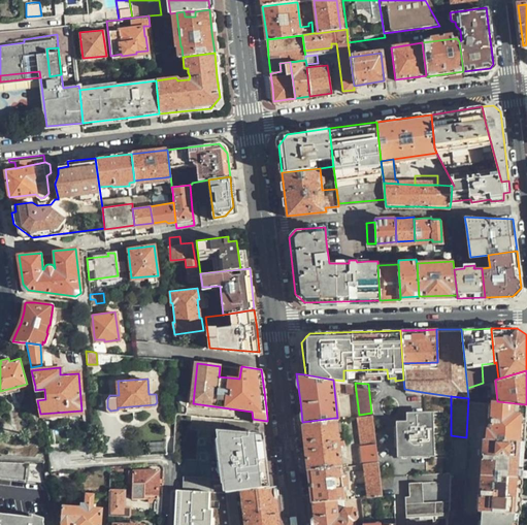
[(487,438),(522,441),(523,426),(524,423),(524,420),(524,416),(526,416),(526,404),(497,401),(493,401),(492,418),(502,419),(501,421),(491,421),(491,427),(488,427),(487,438)]
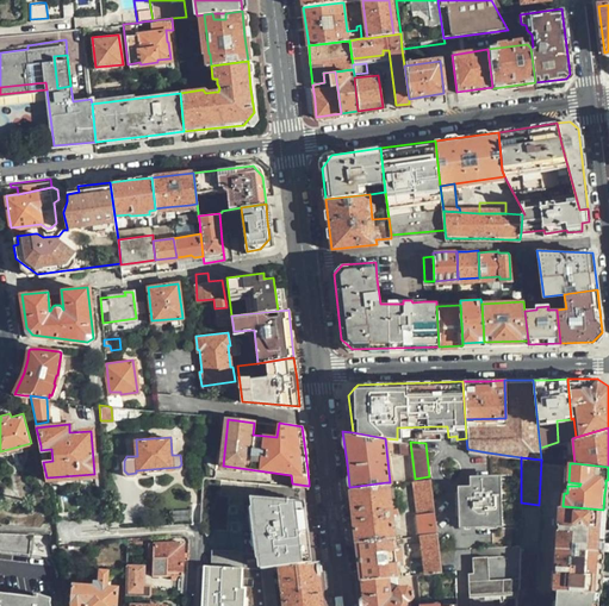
[(200,522),(215,531),(223,531),(224,492),(217,492),(218,476),(212,475),(202,475),(200,522)]
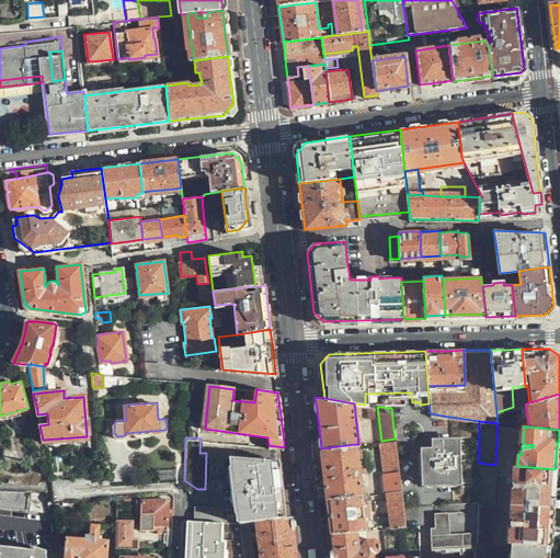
[(384,490),(386,490),(400,488),(395,439),(381,441),(384,470),(381,471),(384,490)]
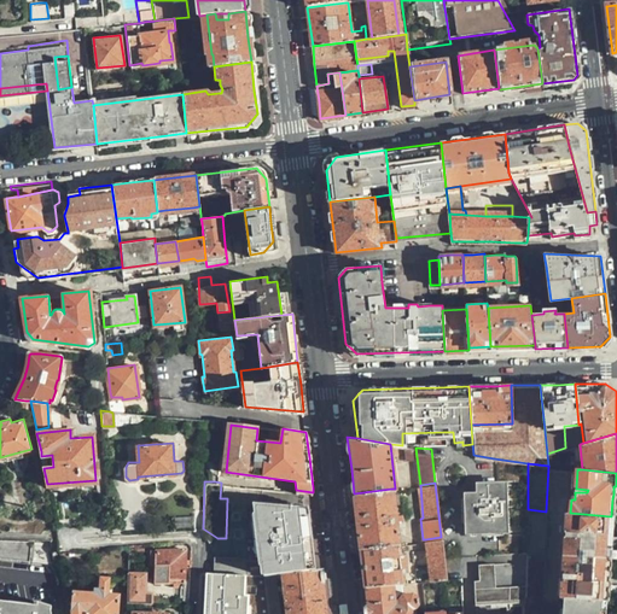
[(504,530),(502,483),(495,483),(477,483),(477,495),(463,495),(464,531),(496,530),(504,530)]
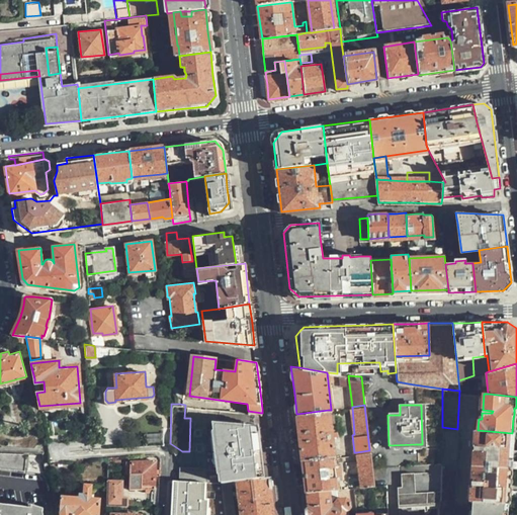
[(328,410),(296,414),(299,437),(303,459),(333,455),(328,410)]
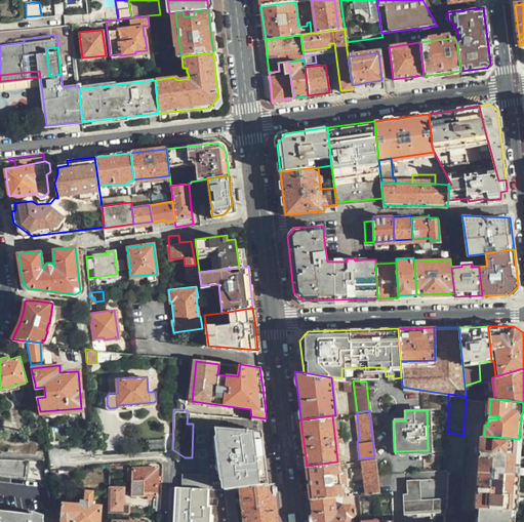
[(219,428),(216,428),(224,488),(233,488),(239,486),(265,484),(260,452),(256,430),(219,428)]
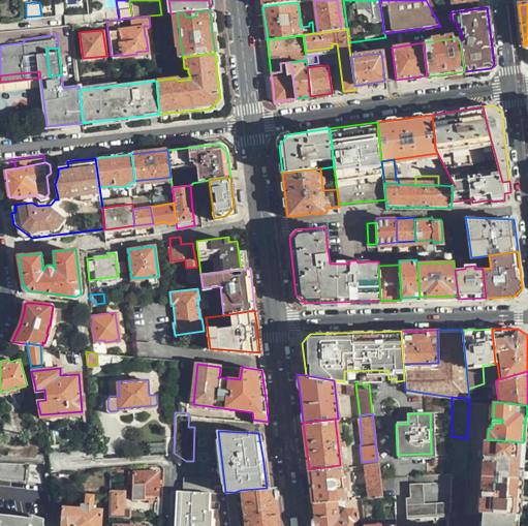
[(451,470),(451,473),(467,474),(467,438),(452,436),(451,470)]
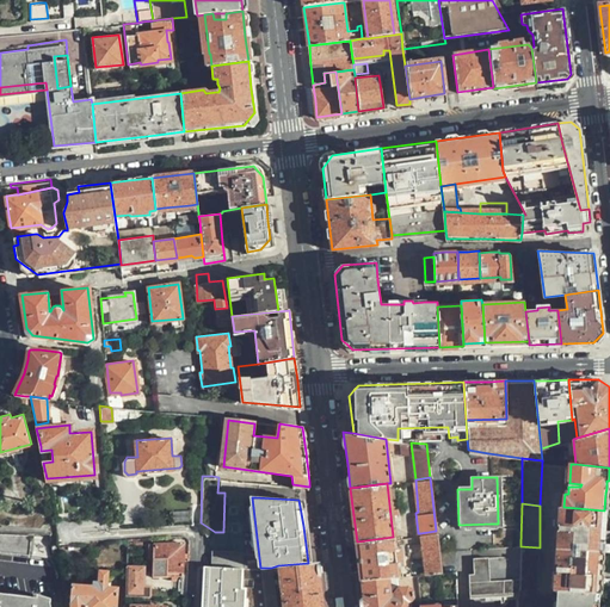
[(558,549),(603,551),(603,537),(604,530),(604,526),(604,511),(564,507),(560,507),(560,526),(577,527),(577,531),(559,530),(558,549)]
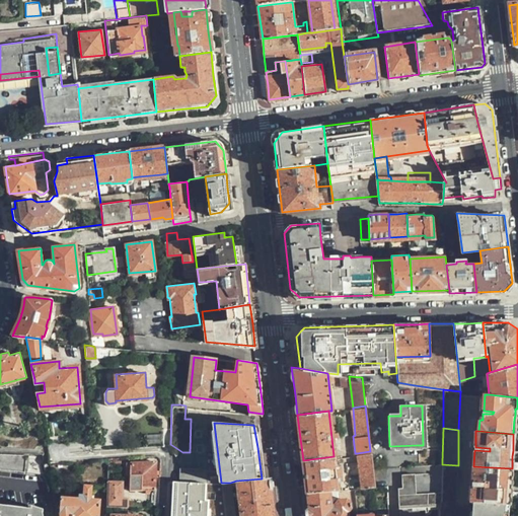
[(182,452),(170,444),(175,454),(182,452)]
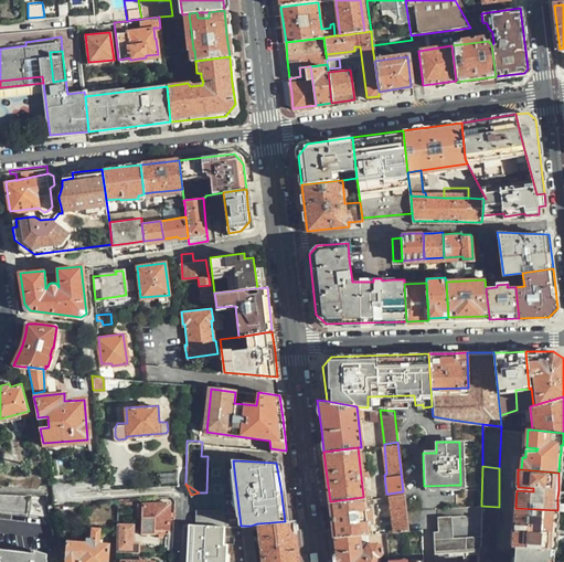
[(0,507),(28,510),(51,513),(48,492),(0,490),(0,507)]
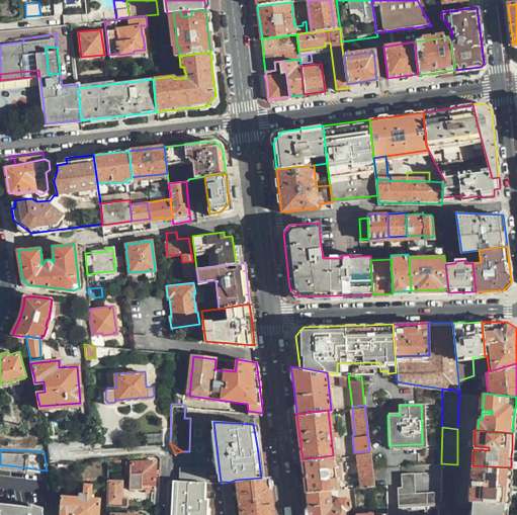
[(360,485),(372,483),(370,462),(369,450),(356,452),(360,485)]
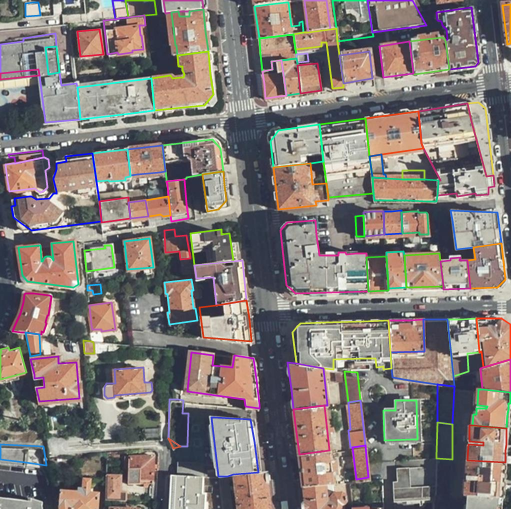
[(329,450),(299,454),(301,478),(302,485),(333,482),(329,450)]
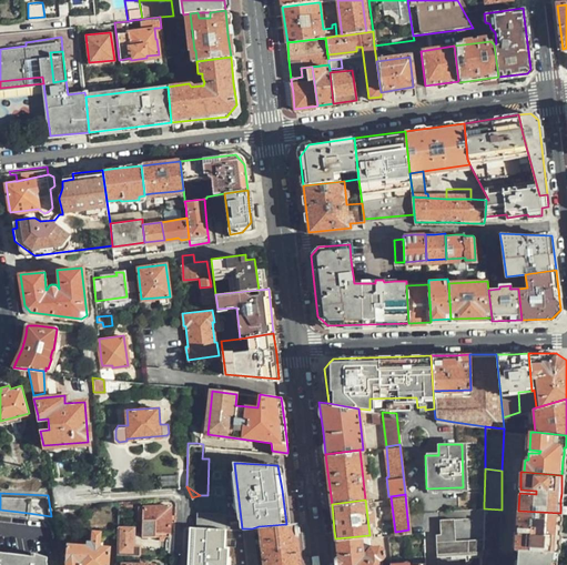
[(170,502),(141,502),(141,534),(155,534),(155,530),(170,530),(170,502)]
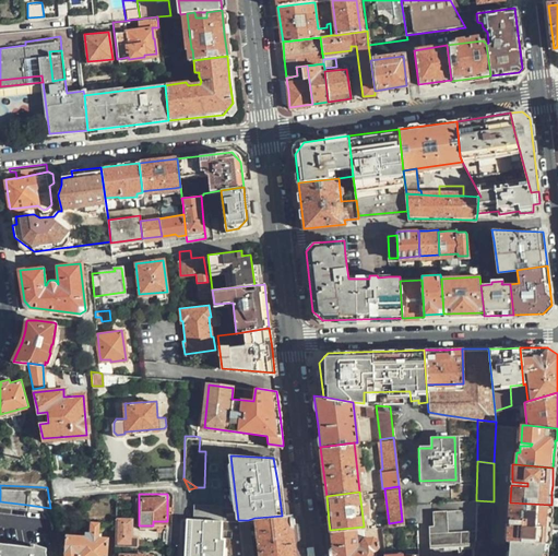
[(410,521),(410,499),(400,499),(402,521),(410,521)]
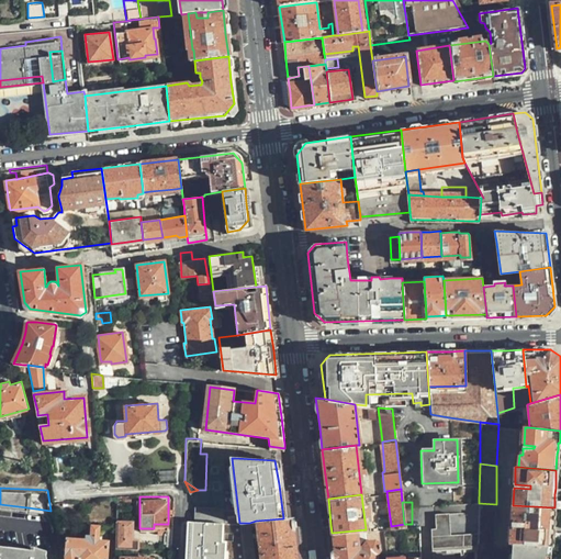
[(479,510),(478,541),(494,541),(496,504),(479,503),(479,510)]
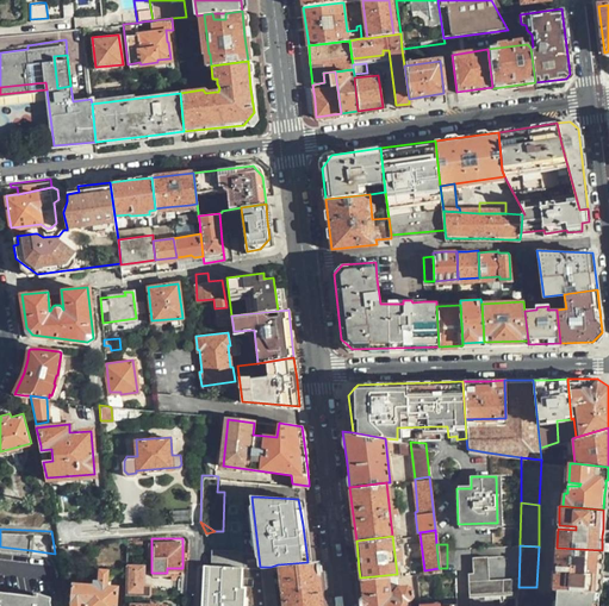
[(210,548),(210,563),(242,566),(242,549),(210,548)]
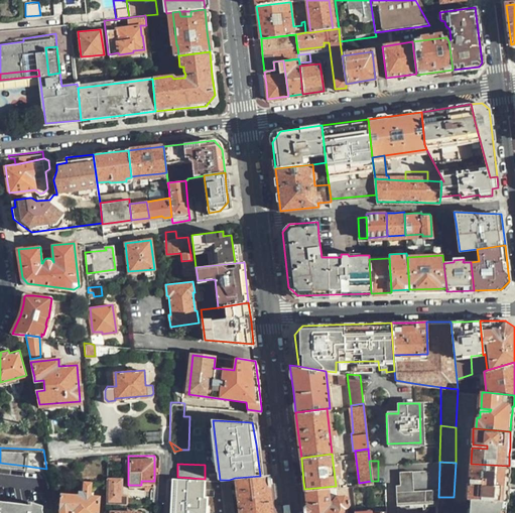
[(472,498),(506,500),(507,484),(509,466),(471,464),(470,479),(485,480),(485,483),(470,482),(470,498),(472,498)]
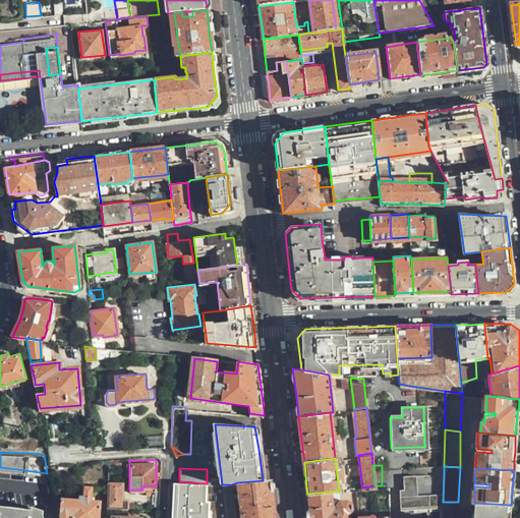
[(400,508),(443,507),(443,502),(444,472),(403,473),(404,488),(399,488),(400,508)]
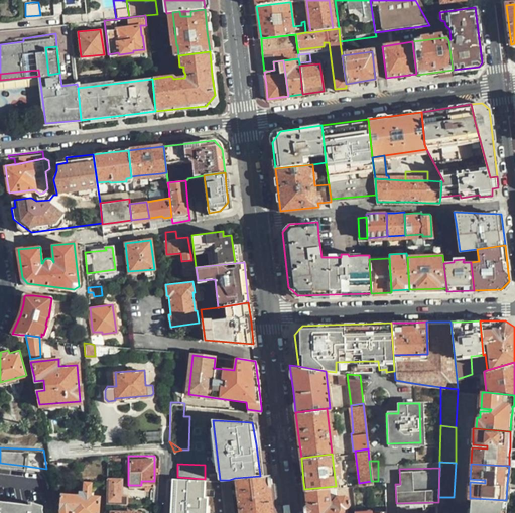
[(271,512),(267,475),(260,476),(235,478),(239,512),(271,512)]
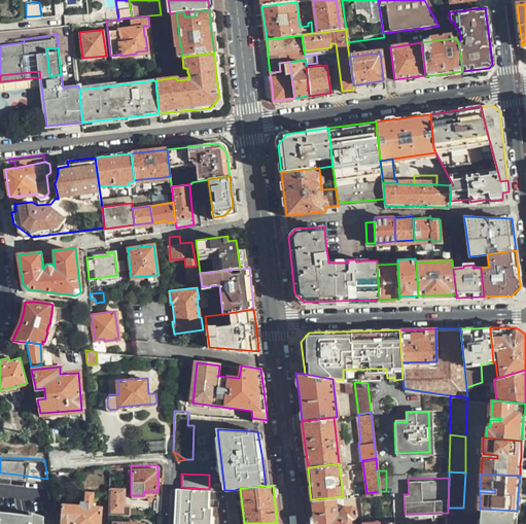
[(121,487),(108,487),(108,513),(128,513),(128,502),(121,502),(121,487)]
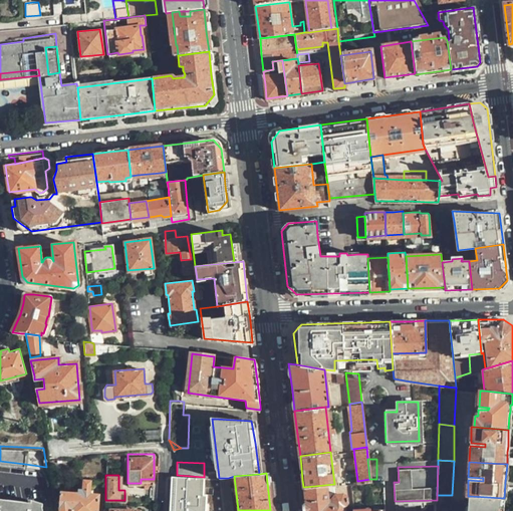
[(170,510),(220,510),(217,478),(204,477),(177,475),(173,475),(170,510)]
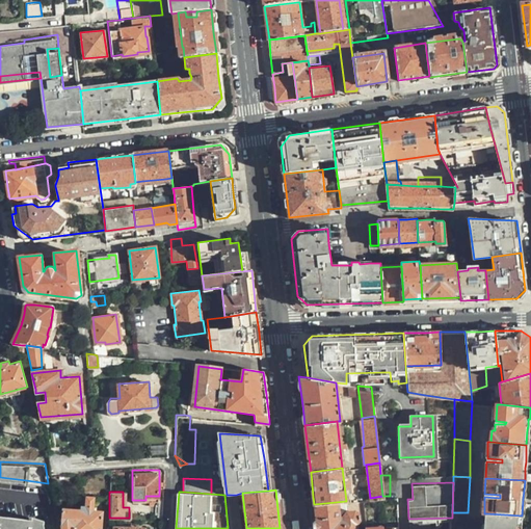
[(239,528),(236,495),(227,495),(230,528),(239,528)]
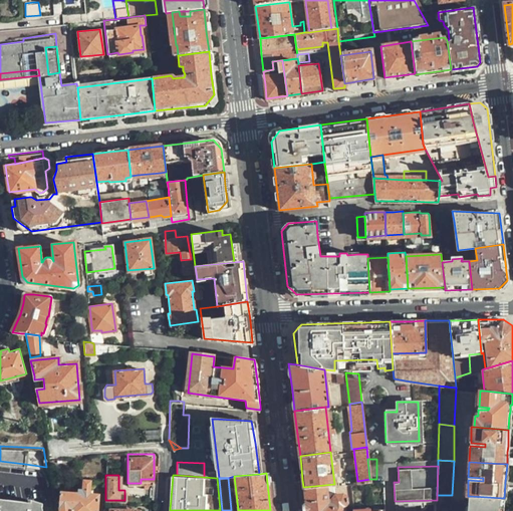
[(58,510),(95,510),(97,494),(89,493),(90,480),(84,480),(83,488),(80,488),(79,492),(60,491),(59,507),(58,510)]
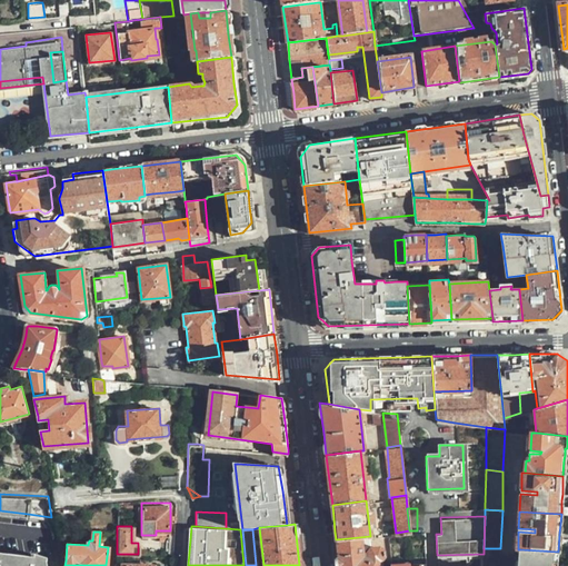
[(339,565),(379,565),(379,558),(382,555),(382,548),(378,545),(382,544),(381,534),(370,536),(336,539),(339,563),(339,565)]
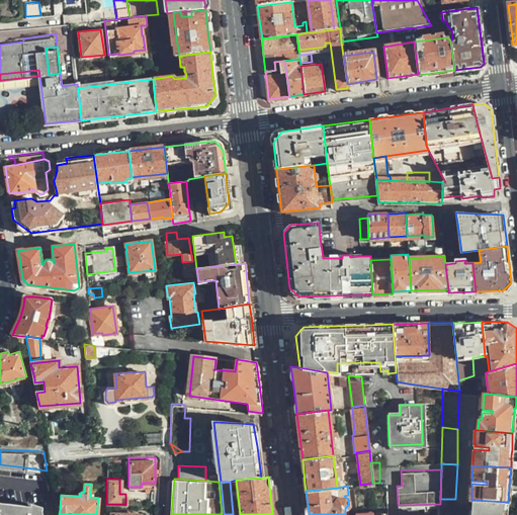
[(439,514),(454,514),(455,499),(440,499),(440,504),(439,514)]
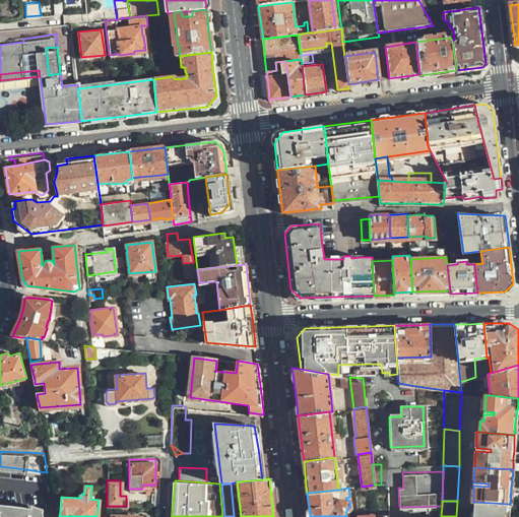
[(509,516),(510,504),(475,502),(474,516),(509,516)]
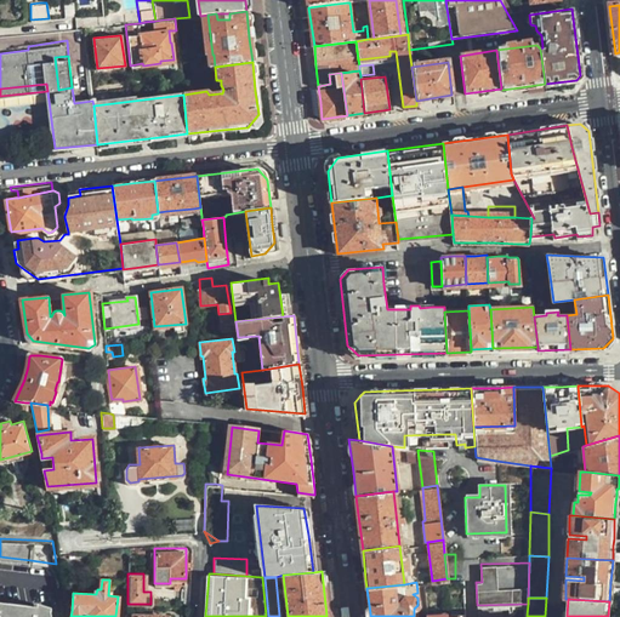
[(0,616),(64,616),(64,611),(0,604),(0,616)]
